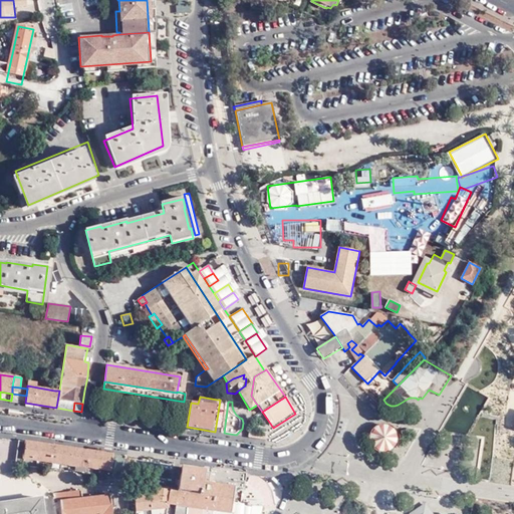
[(399,433),(396,429),(393,425),(388,424),(383,423),(378,425),(374,427),(371,431),(370,436),(370,440),(371,445),(374,448),(378,451),(383,452),(389,452),(393,450),(397,447),(399,442),(400,438),(399,433)]
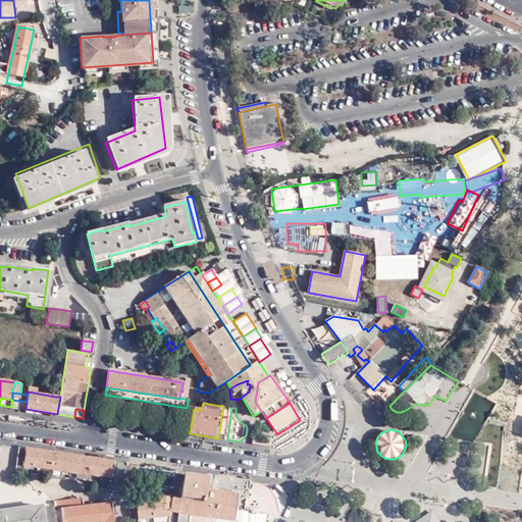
[(254,434),(253,444),(271,446),(272,437),(254,434)]
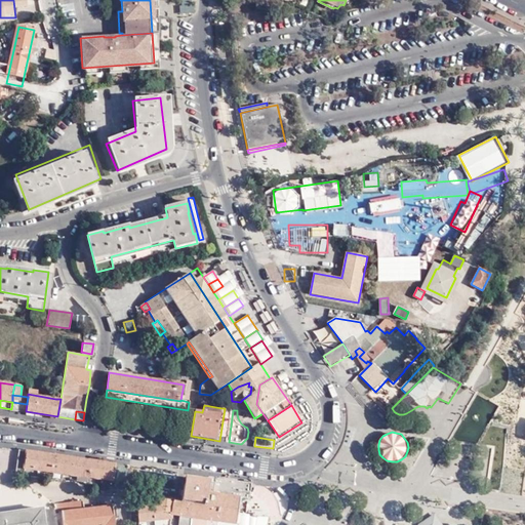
[(36,476),(36,470),(39,453),(29,451),(18,450),(18,452),(14,474),(14,475),(17,476),(35,478),(36,476)]
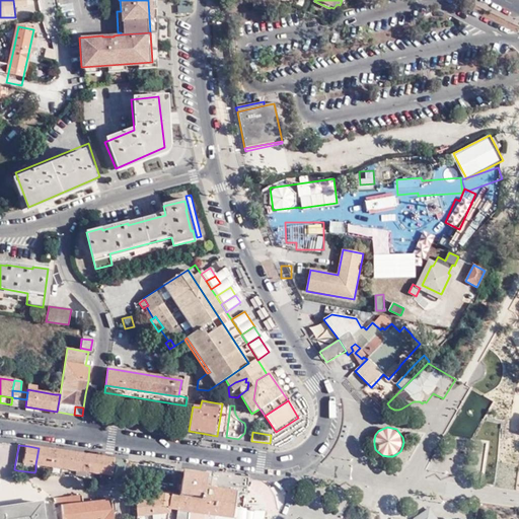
[(72,452),(39,448),(35,464),(61,468),(70,469),(72,452)]
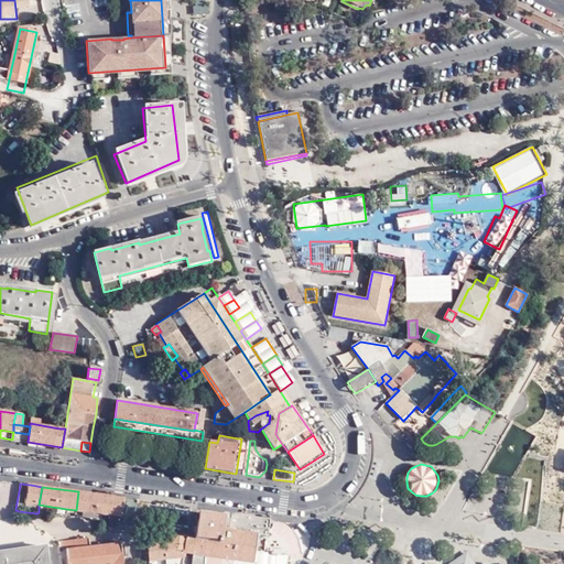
[(94,519),(95,513),(96,505),(97,495),(78,491),(76,510),(79,511),(78,516),(83,517),(94,519)]
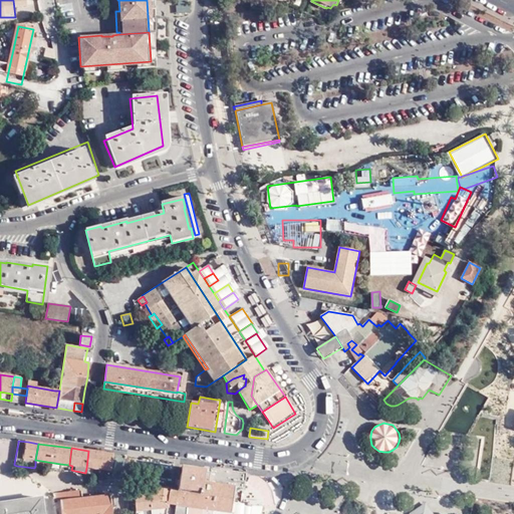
[(126,457),(88,451),(87,460),(86,468),(123,473),(126,457)]
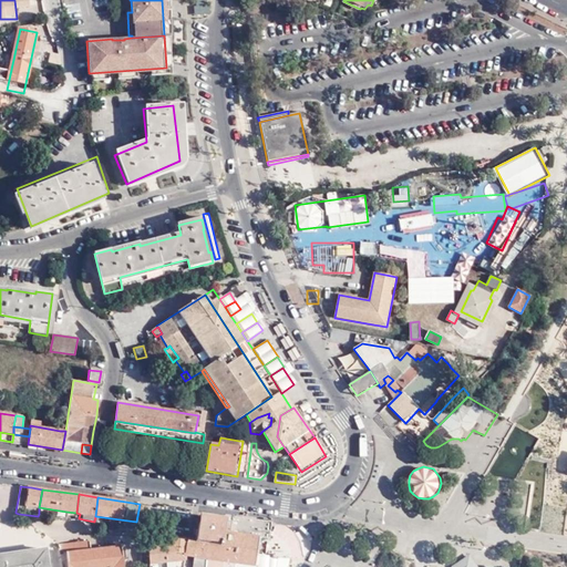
[(65,518),(66,512),(39,507),(39,514),(65,518)]
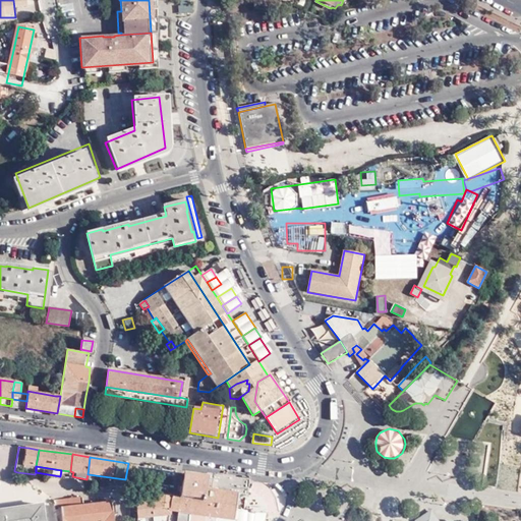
[(179,499),(172,497),(170,510),(177,511),(235,519),(237,511),(239,494),(245,495),(244,504),(246,507),(246,509),(247,512),(266,514),(266,509),(265,506),(264,504),(263,501),(261,498),(258,496),(255,494),(253,493),(250,491),(251,480),(213,474),(208,474),(208,477),(183,473),(179,499)]
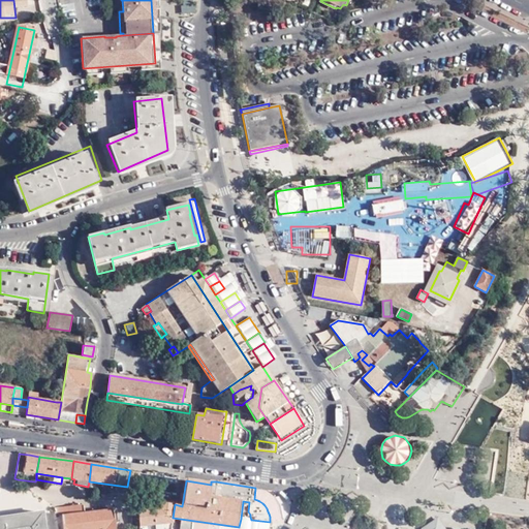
[(268,492),(255,488),(254,499),(257,500),(259,501),(262,503),(265,505),(267,508),(268,511),(269,514),(270,517),(270,522),(282,522),(282,515),(281,506),(275,497),(268,492)]
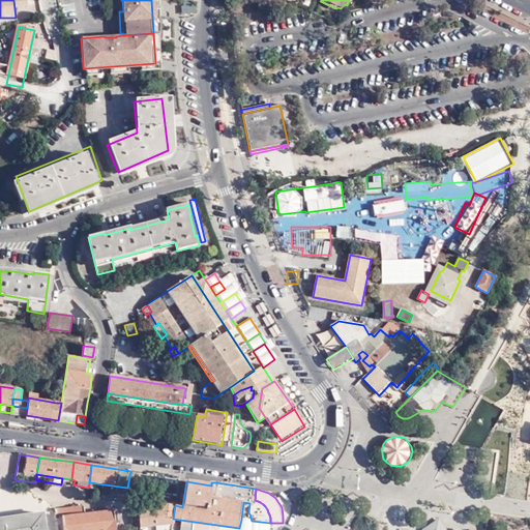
[(159,509),(153,510),(154,517),(154,529),(171,529),(172,529),(173,519),(175,505),(175,504),(160,502),(159,509)]
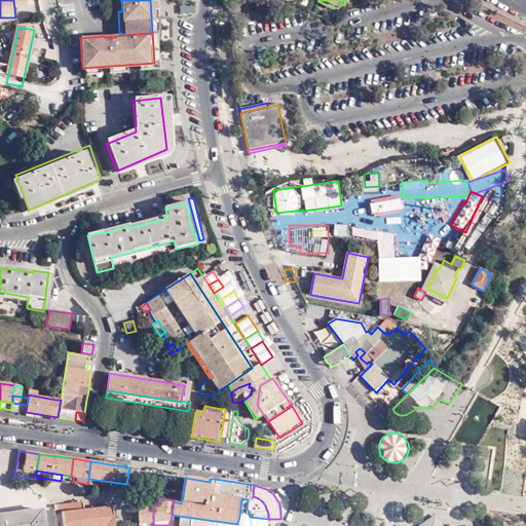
[(81,501),(54,504),(54,505),(55,514),(59,514),(62,514),(63,525),(83,525),(82,510),(81,501)]
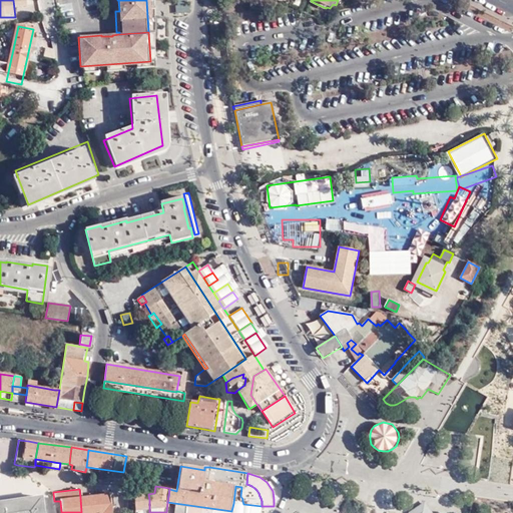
[(111,512),(109,494),(97,495),(97,501),(87,502),(88,512),(111,512)]
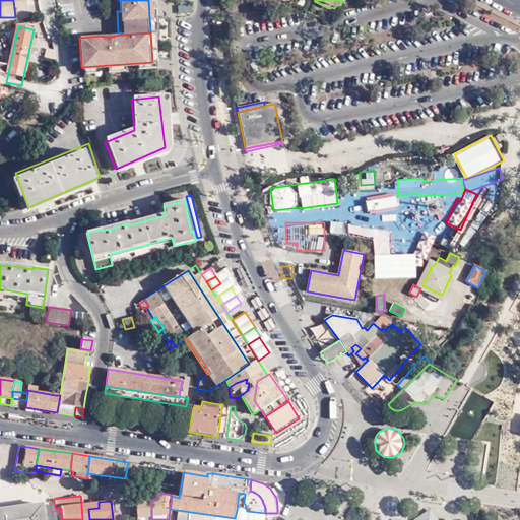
[(137,519),(151,519),(151,507),(150,501),(136,502),(137,519)]
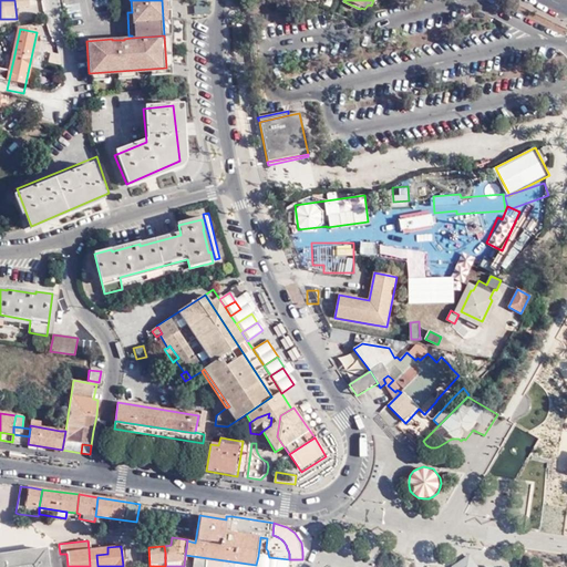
[(90,566),(98,566),(96,555),(107,554),(107,547),(89,549),(90,566)]
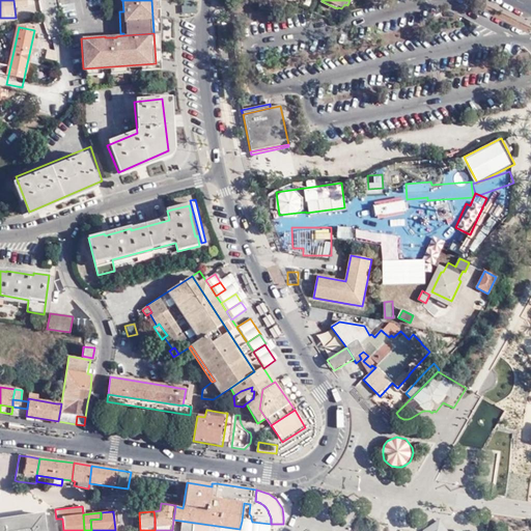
[(0,530),(44,530),(42,514),(0,521),(0,530)]
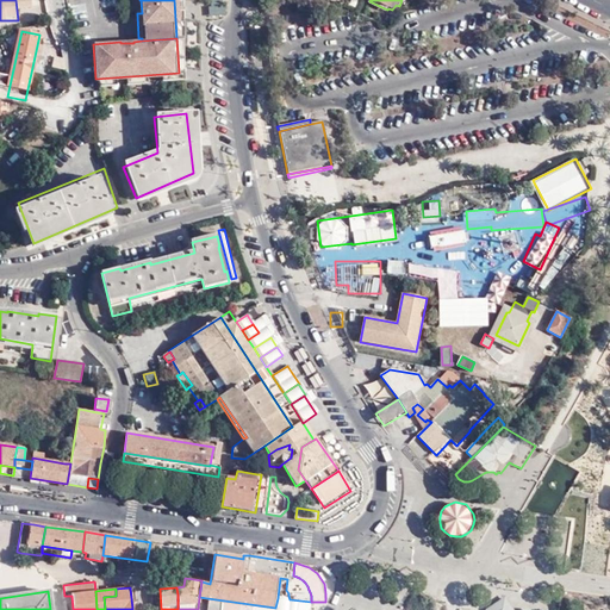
[(275,609),(275,608),(207,598),(205,609),(275,609)]
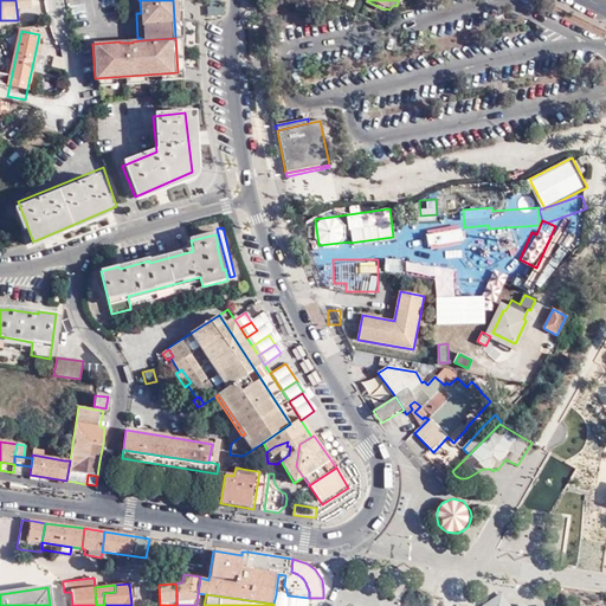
[(288,595),(276,594),(274,604),(274,605),(305,605),(307,604),(309,598),(288,595)]
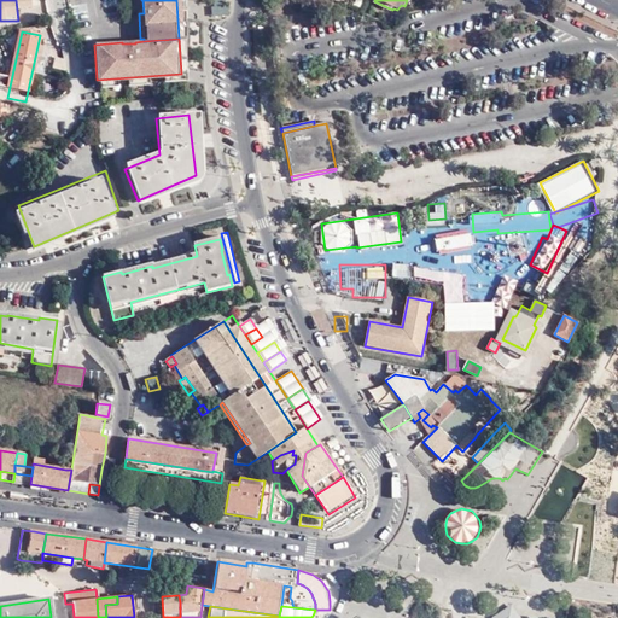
[(518,617),(511,606),(493,617),(518,617)]
